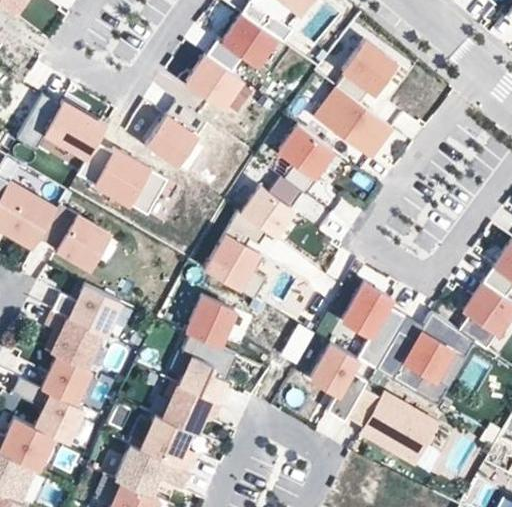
[(0,0),(0,7),(12,16),(23,0),(0,0)]
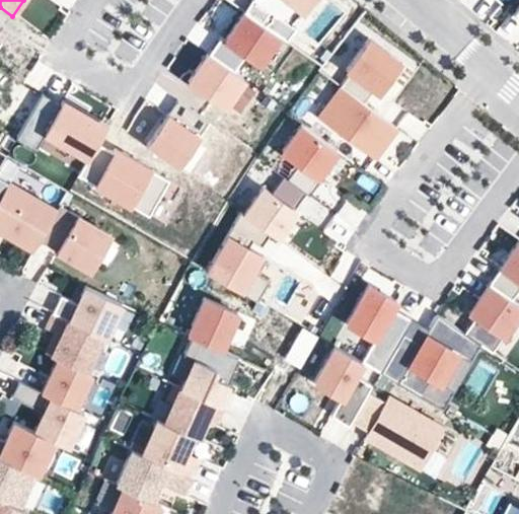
[(253,0),(243,15),(277,38),(287,45),(298,29),(293,25),(310,0),(253,0)]
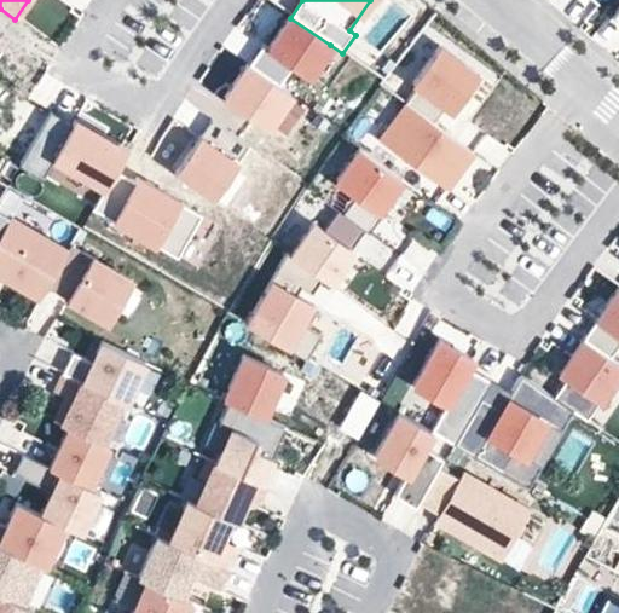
[(330,45),(290,18),(267,50),(262,46),(248,67),(277,87),(291,67),(307,79),(330,45)]
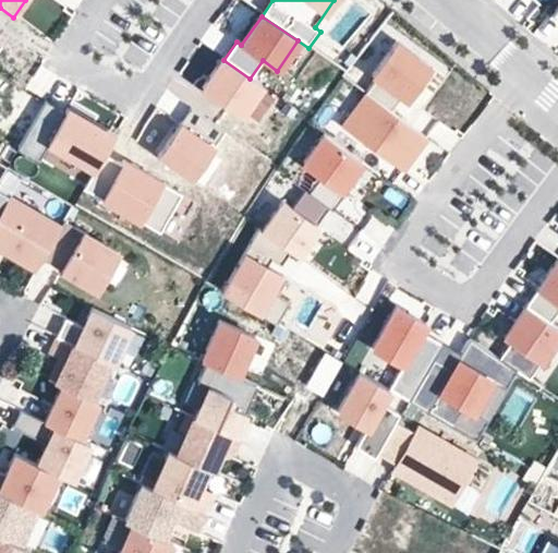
[(377,80),(366,95),(399,119),(410,104),(405,100),(428,68),(396,45),(373,76),(377,80)]
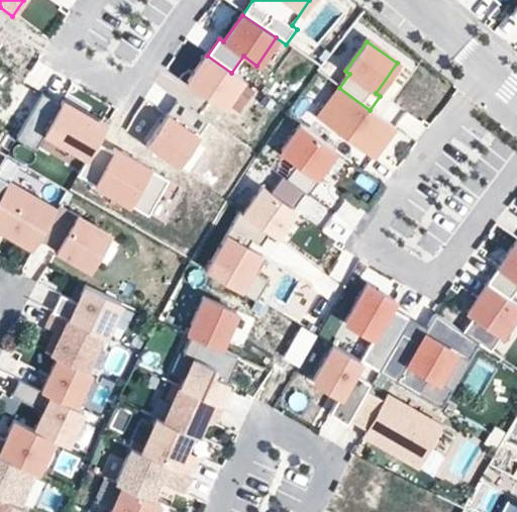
[(231,73),(207,56),(188,84),(223,109),(242,81),(231,73)]
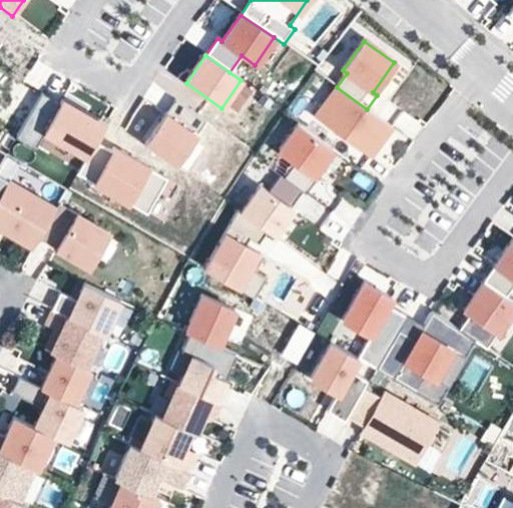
[(393,128),(367,109),(337,87),(316,115),(373,156),(393,128)]
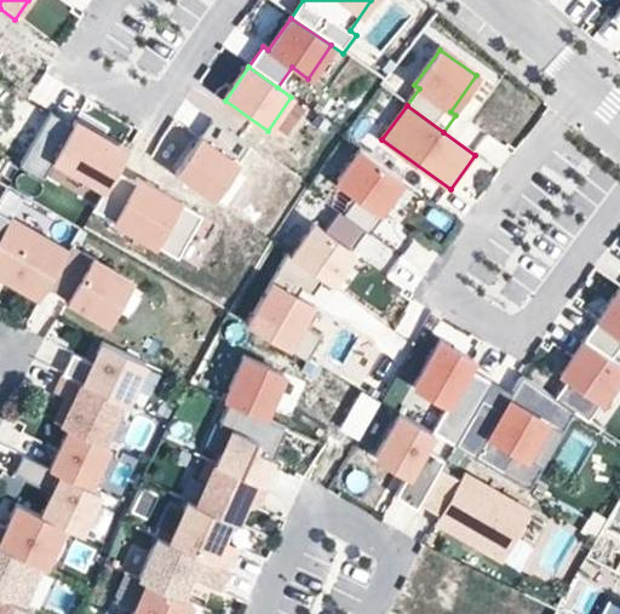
[(47,114),(18,166),(41,178),(52,158),(105,187),(114,172),(127,147),(74,116),(69,126),(47,114)]
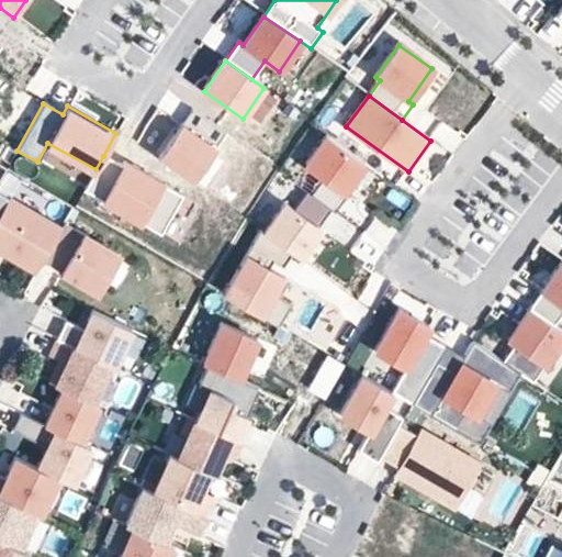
[(192,184),(226,134),(192,111),(158,160),(192,184)]
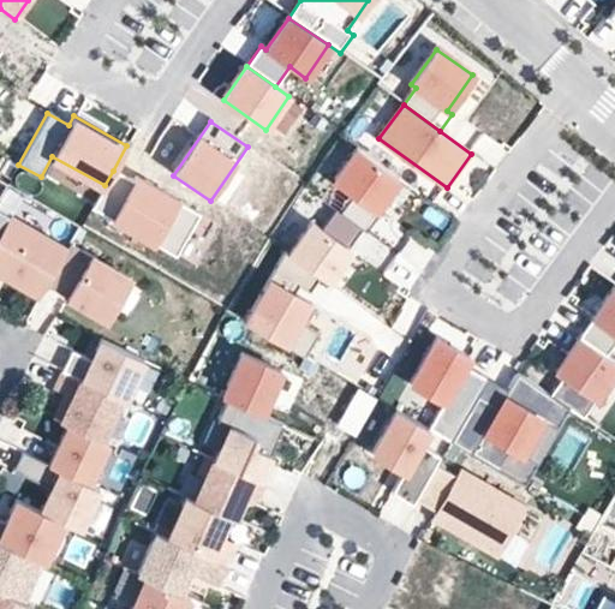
[(353,197),(339,216),(362,233),(365,236),(380,216),(375,213),(398,181),(357,151),(334,183),(353,197)]
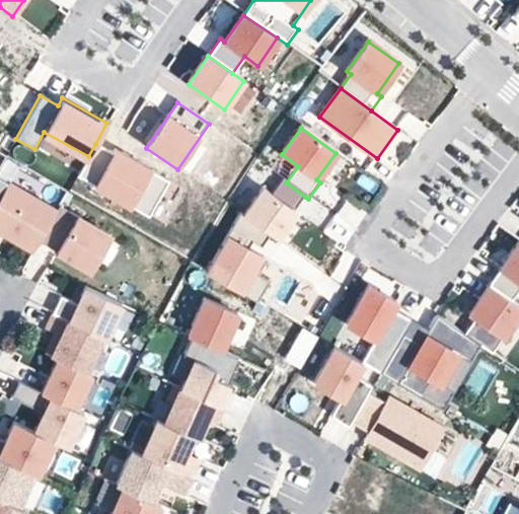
[(114,155),(95,144),(88,156),(78,176),(147,218),(168,182),(115,151),(114,155)]
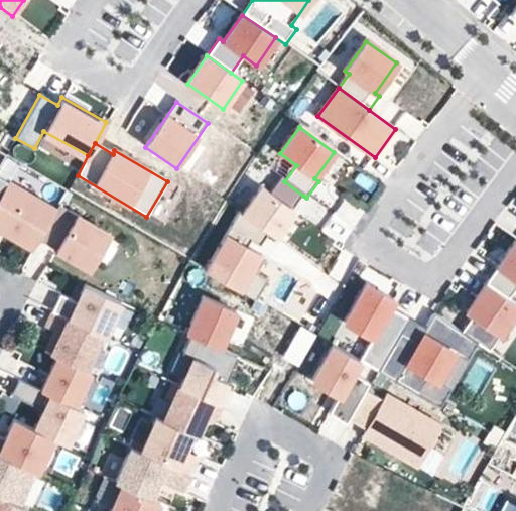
[(0,234),(32,253),(38,243),(57,210),(0,176),(0,234)]
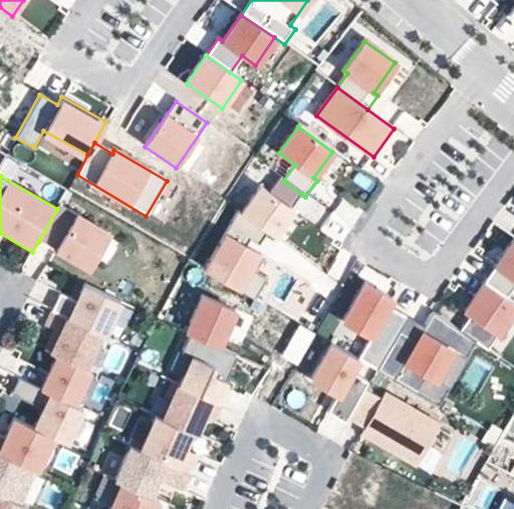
[(302,195),(283,181),(281,179),(269,196),(261,190),(242,216),(267,234),(273,239),(292,213),(290,211),(302,195)]
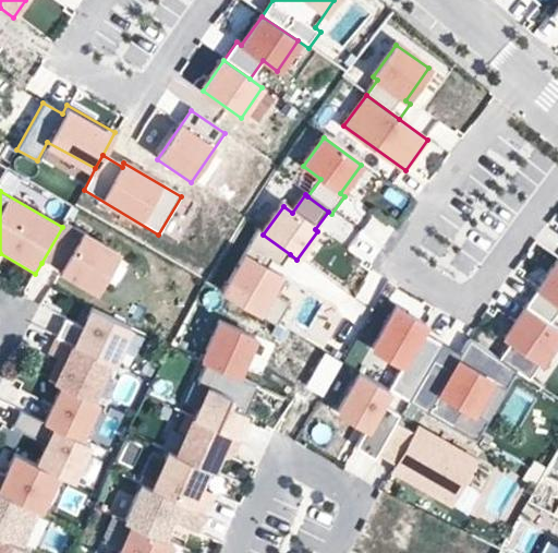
[(62,227),(41,263),(96,293),(100,285),(114,261),(117,256),(63,225),(62,227)]
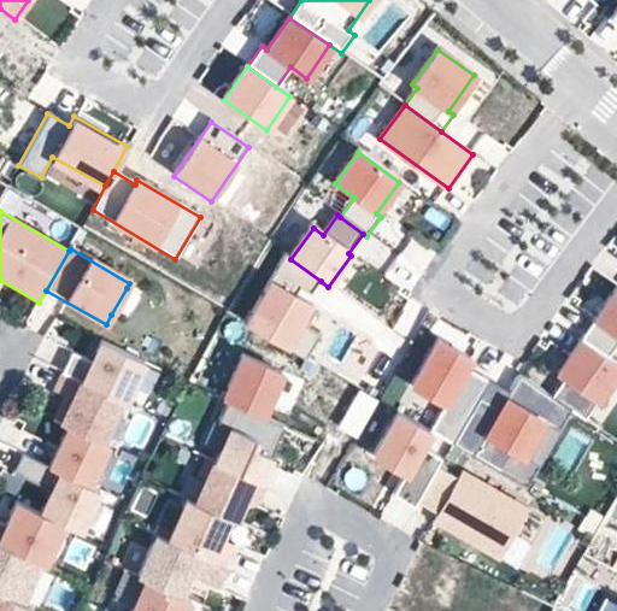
[(321,281),(291,259),(246,327),(300,358),(313,339),(294,325),(309,306),(293,295),(288,292),(294,285),(299,288),(310,297),(321,281)]
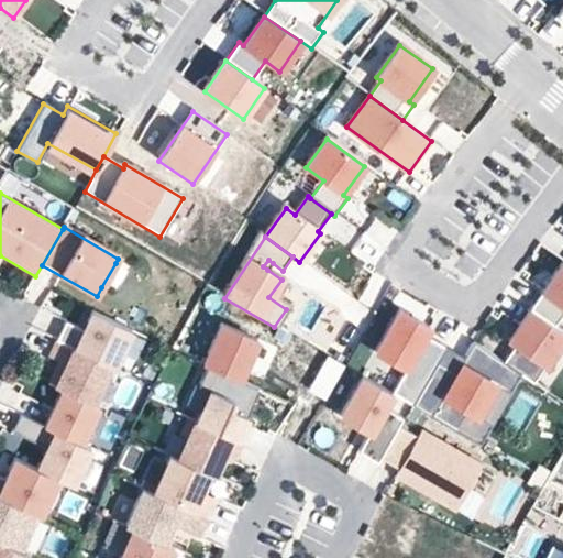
[(273,263),(268,260),(263,266),(267,270),(273,263)]
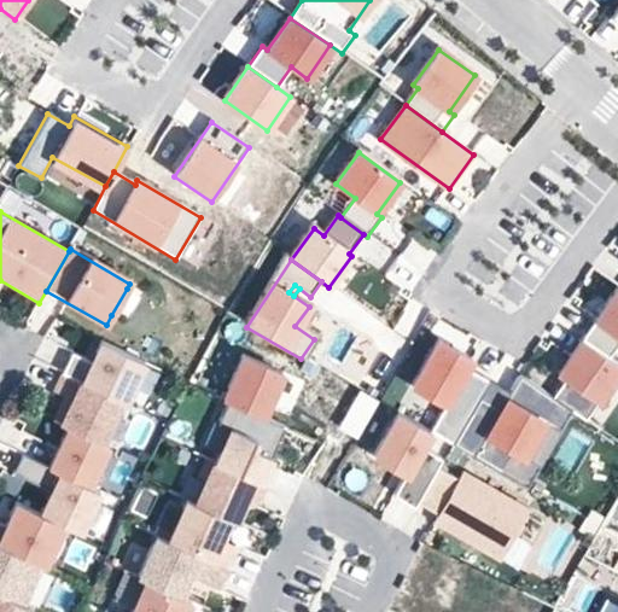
[(617,286),(582,339),(606,356),(617,338),(617,286)]
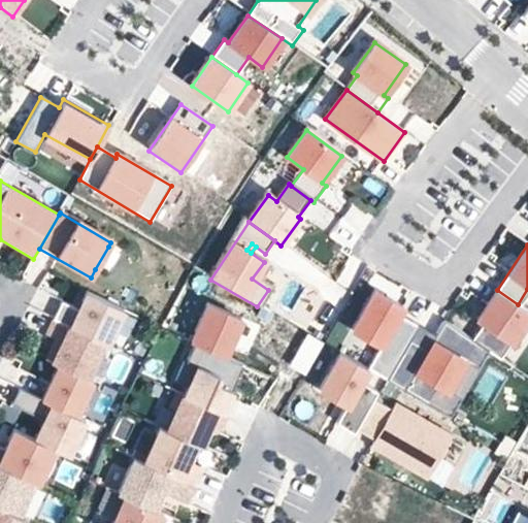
[(108,247),(95,269),(108,276),(122,255),(108,247)]
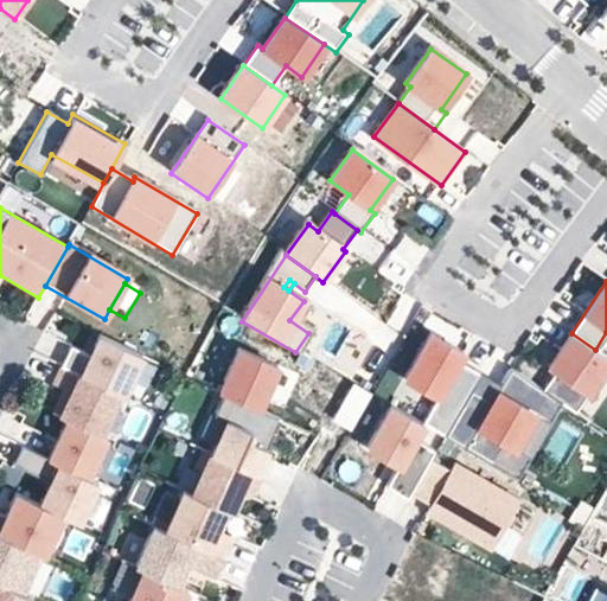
[(606,360),(606,358),(595,350),(572,333),(560,350),(568,355),(542,392),(572,413),(606,360)]
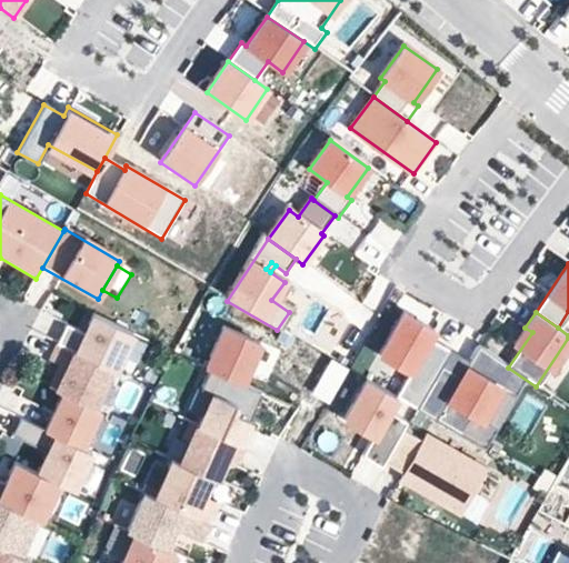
[(432,333),(402,315),(379,357),(409,374),(432,333)]
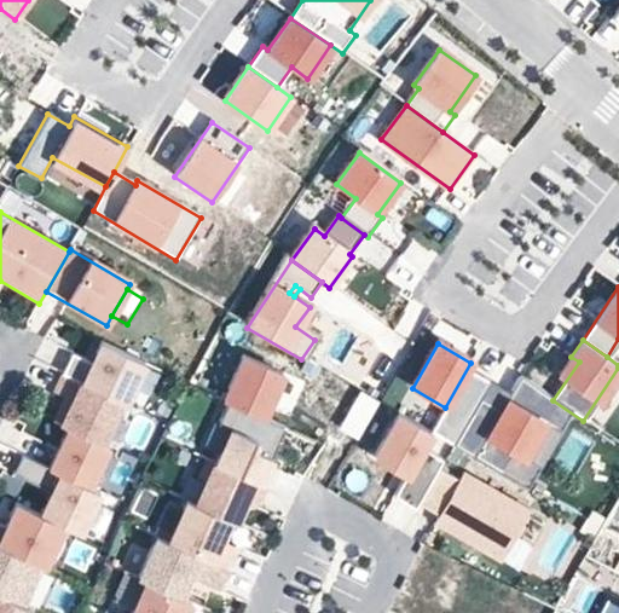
[(70,360),(62,377),(63,377),(120,405),(125,408),(144,365),(102,346),(90,369),(70,360)]
